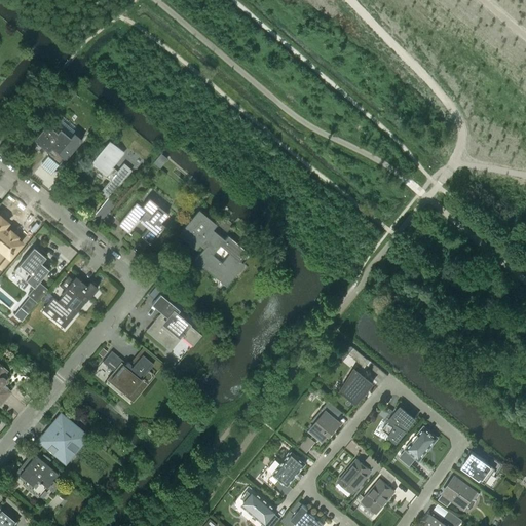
[(44,126),(33,140),(47,152),(46,153),(46,154),(47,155),(47,156),(59,165),(81,139),(74,133),(71,138),(60,128),(57,132),(49,126),(48,127),(47,126),(46,126),(46,127),(45,127),(44,126)]
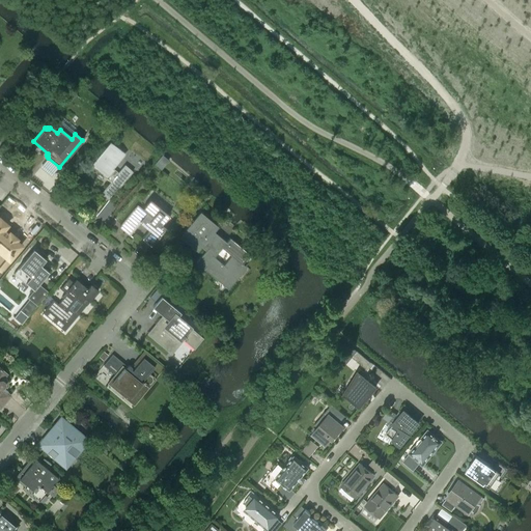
[(90,165),(99,171),(101,168),(113,179),(101,193),(109,200),(133,171),(124,165),(118,173),(112,168),(124,154),(110,141),(90,165)]
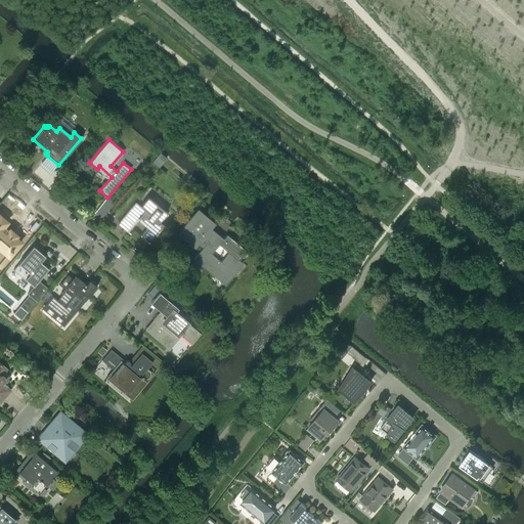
[(148,199),(141,207),(135,202),(118,224),(120,222),(123,225),(122,227),(128,232),(139,218),(148,226),(140,236),(148,244),(164,225),(161,223),(167,215),(148,199)]
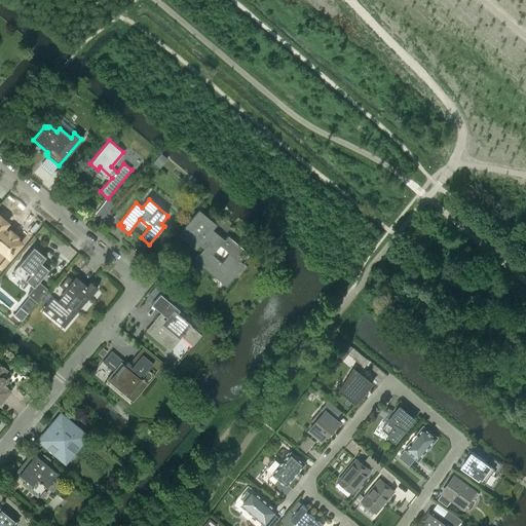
[(232,272),(229,269),(237,260),(239,262),(247,252),(227,235),(224,239),(212,229),(215,225),(196,210),(178,232),(196,248),(199,243),(203,248),(195,258),(194,259),(194,260),(194,261),(194,262),(194,263),(194,264),(195,264),(195,265),(196,265),(197,266),(198,266),(199,266),(200,266),(201,266),(202,266),(223,283),(232,272)]
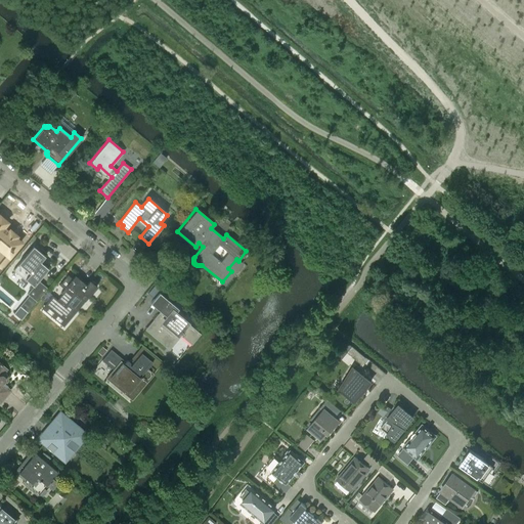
[(0,215),(0,248),(2,250),(0,253),(0,266),(20,242),(3,226),(7,221),(0,215)]
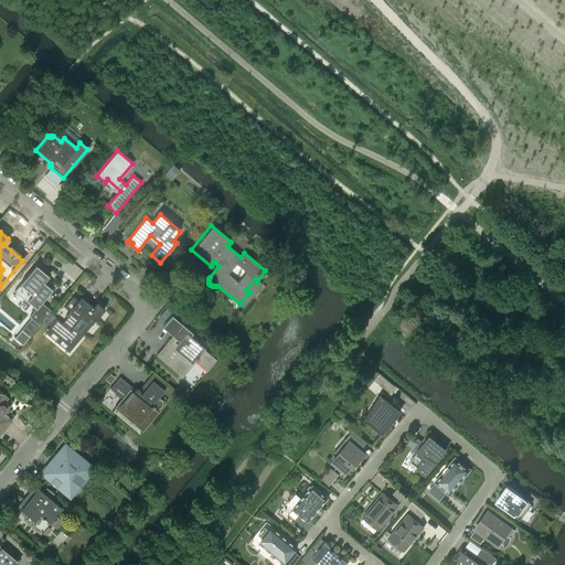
[(52,289),(43,281),(48,276),(35,265),(13,291),(25,302),(27,300),(35,308),(52,289)]
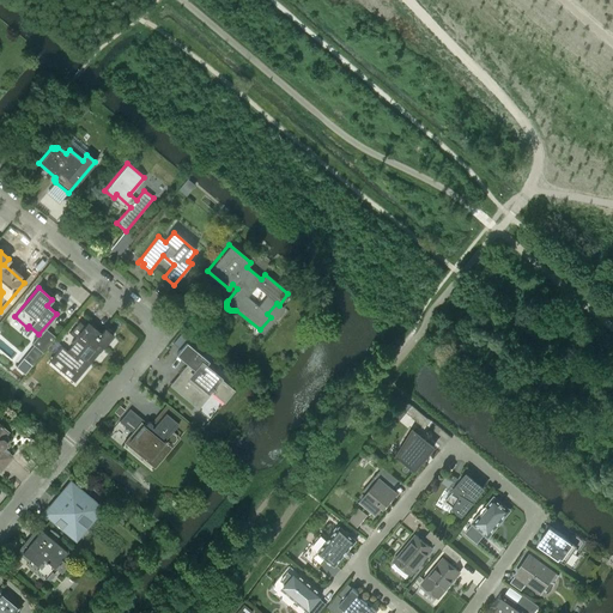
[(78,377),(114,335),(104,327),(101,333),(87,322),(84,326),(79,321),(70,333),(76,338),(71,343),(72,345),(67,351),(61,345),(55,340),(48,349),(54,353),(53,356),(78,377)]
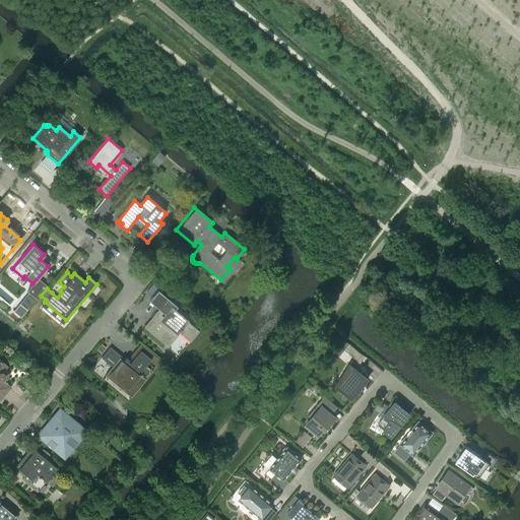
[(29,287),(39,296),(47,285),(39,278),(29,287)]
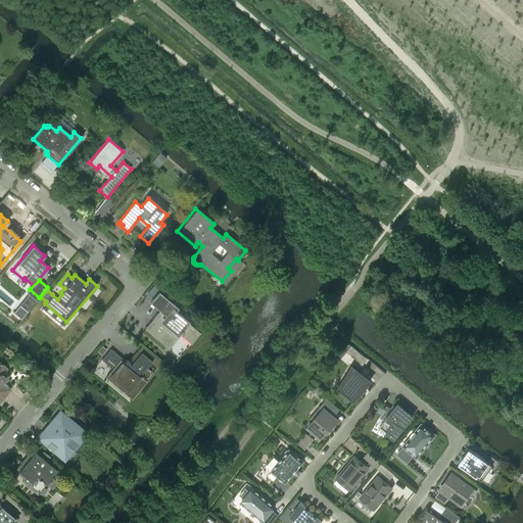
[(159,292),(151,302),(160,310),(152,320),(153,320),(146,328),(152,332),(150,334),(167,347),(180,333),(192,343),(200,333),(174,311),(177,307),(159,292)]
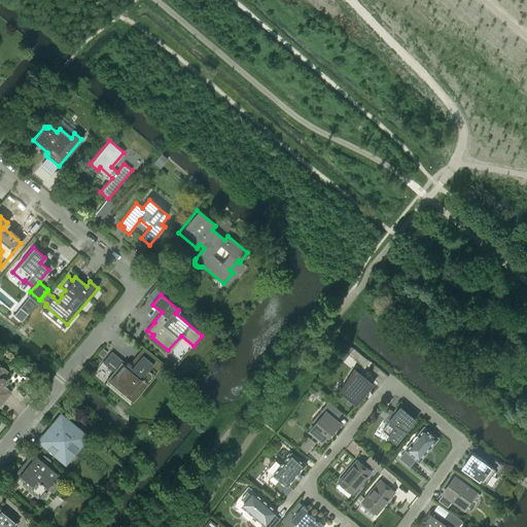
[(353,348),(349,354),(365,367),(370,362),(353,348)]
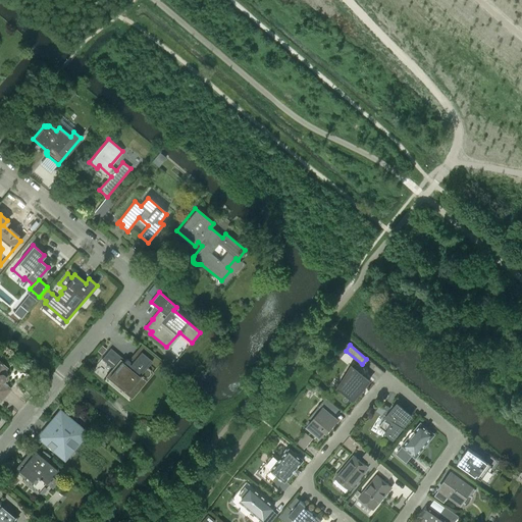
[(132,398),(153,372),(144,365),(149,359),(140,352),(129,365),(128,364),(128,363),(129,362),(128,362),(128,361),(128,360),(127,360),(126,360),(125,360),(124,360),(110,349),(101,360),(112,369),(106,377),(132,398)]
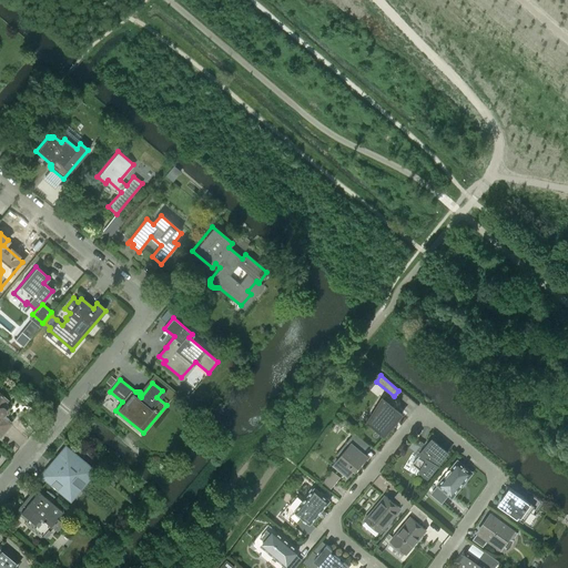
[(0,436),(11,423),(8,419),(9,418),(6,416),(9,413),(8,407),(4,404),(8,402),(0,395),(0,436)]
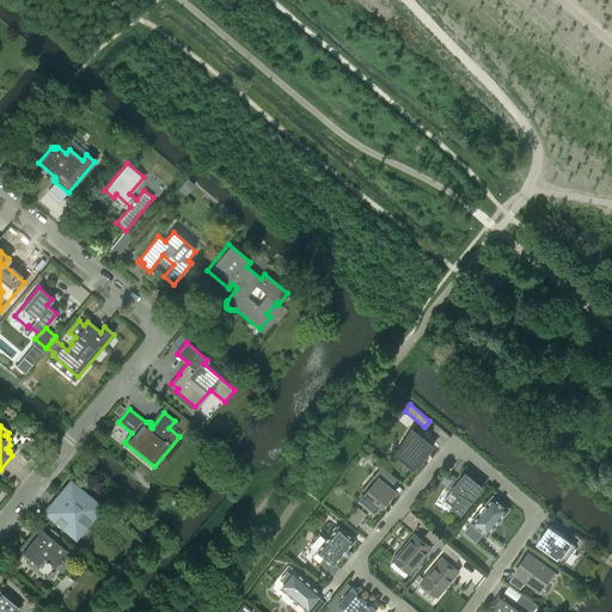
[(427,453),(433,446),(417,434),(411,428),(396,454),(398,457),(399,457),(414,469),(422,460),(423,459),(422,459),(427,454),(428,453),(427,453)]
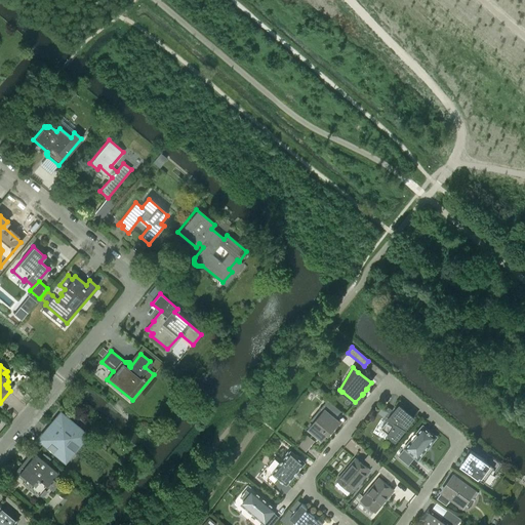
[(309,430),(321,440),(327,433),(328,435),(339,421),(335,418),(341,411),(327,400),(320,409),(323,412),(309,430)]
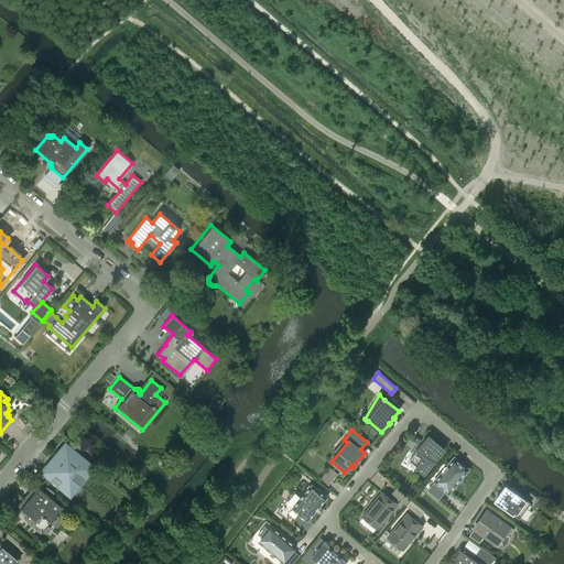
[(409,461),(424,473),(444,449),(429,436),(426,440),(427,441),(426,443),(423,442),(421,446),(409,461)]
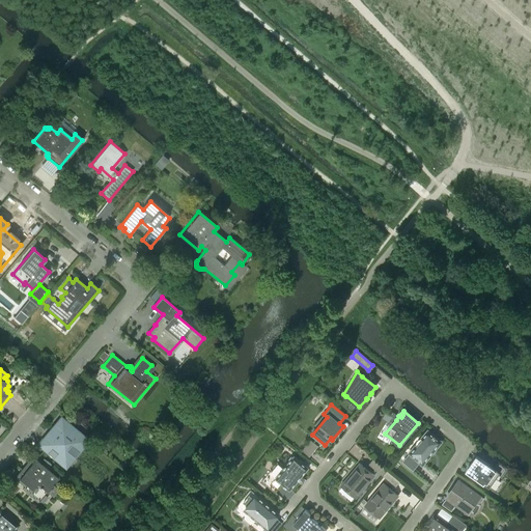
[(84,447),(90,440),(60,416),(36,445),(65,469),(74,458),(71,450),(75,445),(84,447)]
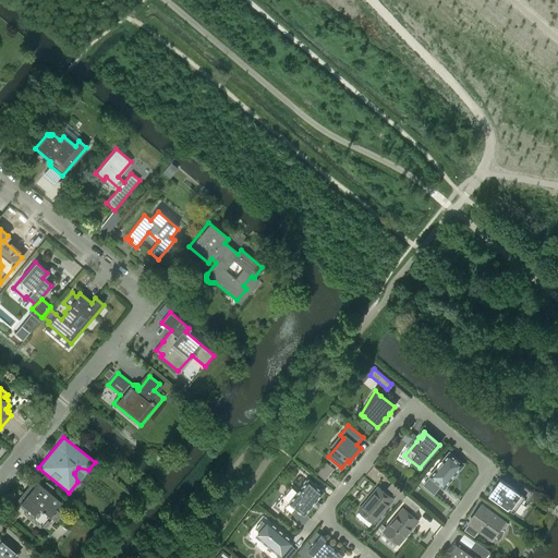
[(437,468),(423,484),(434,493),(440,485),(444,488),(463,464),(449,452),(444,460),(443,461),(440,462),(438,463),(437,465),(437,468)]
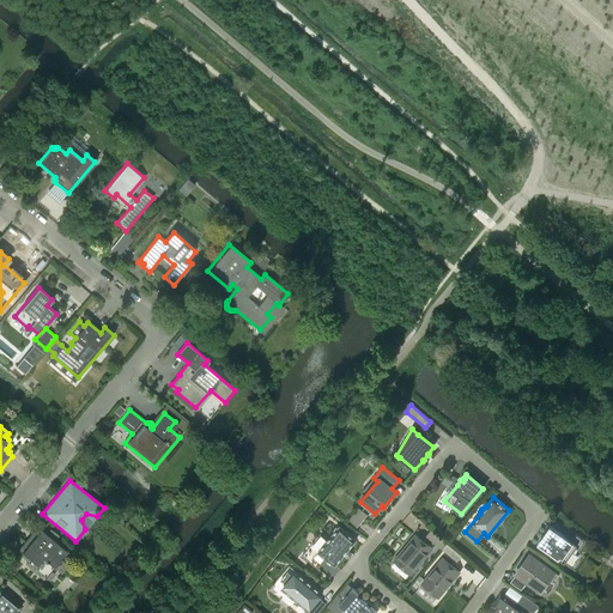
[(358,508),(349,520),(357,527),(368,515),(358,508)]
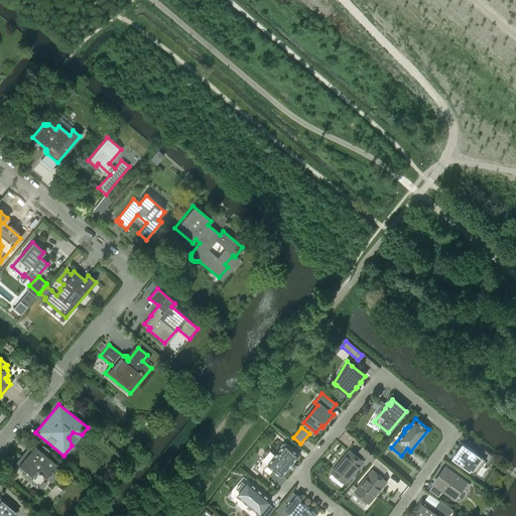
[(269,449),(253,468),(267,479),(274,470),(281,476),(289,467),(292,464),(293,463),(299,455),(285,442),(275,455),(269,449)]
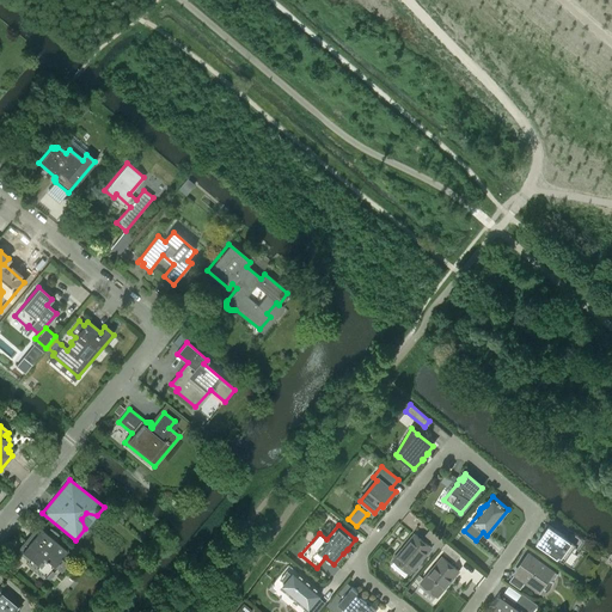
[(570,542),(549,526),(537,543),(563,563),(576,545),(570,542)]
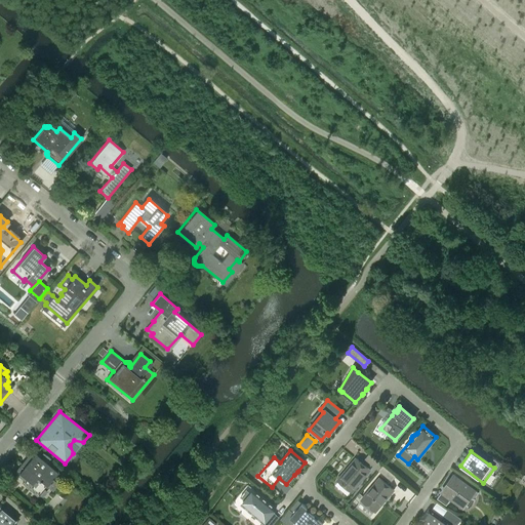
[(35,453),(25,467),(22,463),(15,471),(25,479),(23,482),(38,494),(46,485),(53,490),(58,484),(57,484),(59,481),(54,476),(57,473),(35,453)]
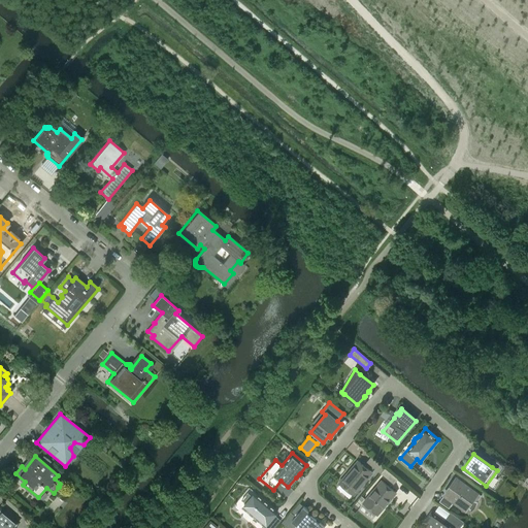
[(366,462),(380,472),(385,467),(371,456),(366,462)]
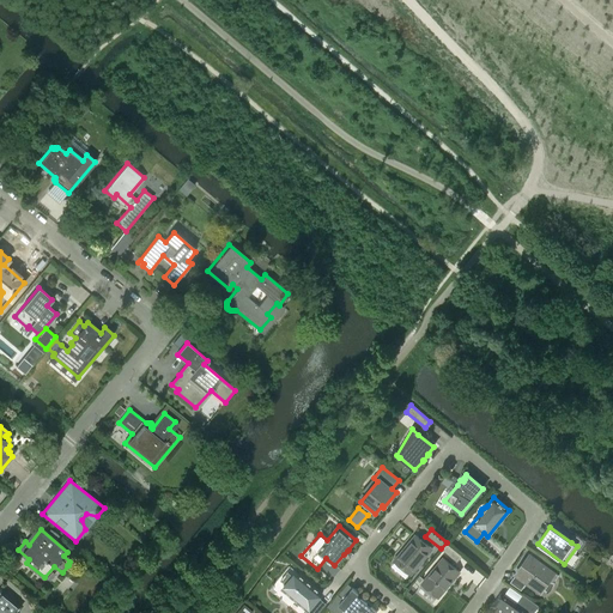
[(416,535),(407,545),(408,546),(406,550),(404,548),(394,560),(411,575),(432,548),(416,535)]
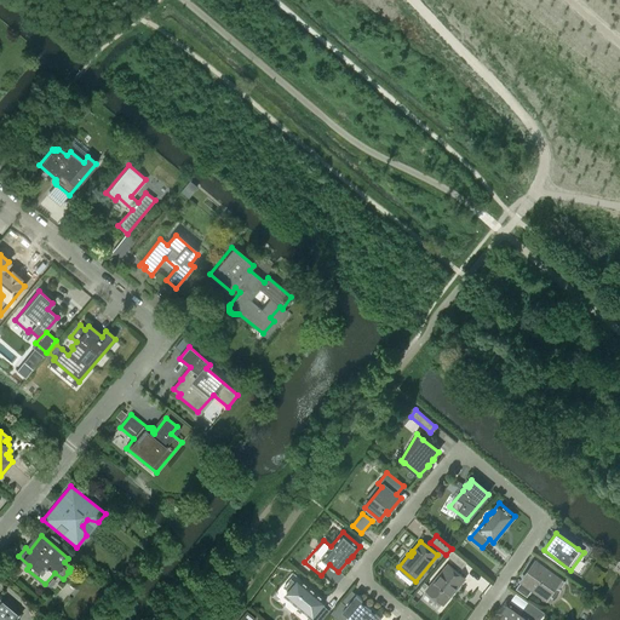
[(468,562),(452,549),(446,555),(461,568),(468,562)]
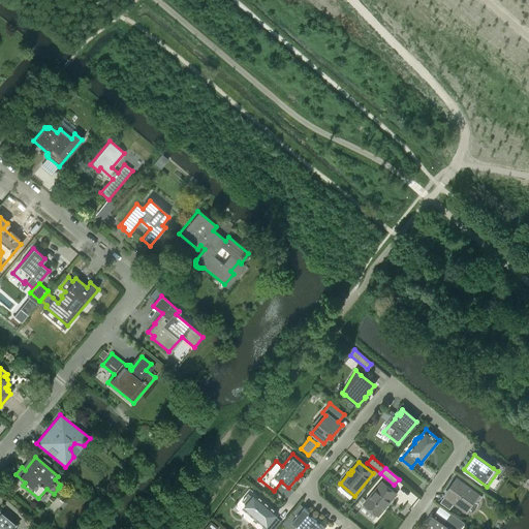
[(382,481),(364,503),(378,516),(386,505),(385,504),(387,501),(389,502),(397,494),(382,481)]
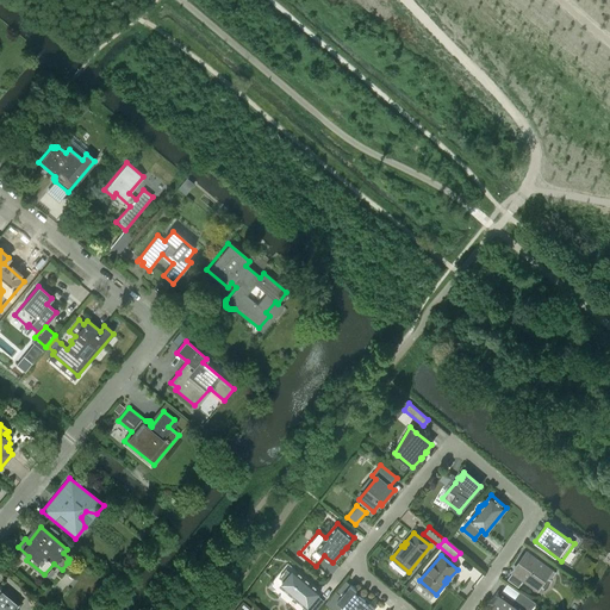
[(534,562),(524,555),(518,564),(517,564),(516,565),(516,566),(515,567),(515,568),(508,579),(518,587),(524,578),(533,584),(535,582),(545,589),(551,580),(546,577),(551,571),(536,560),(534,562)]
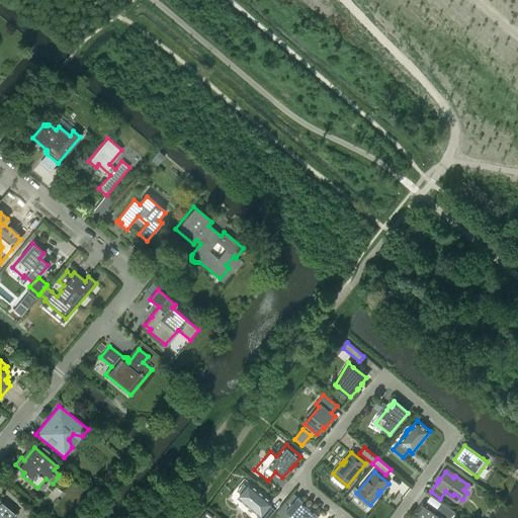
[(272,502),(250,484),(247,488),(245,488),(243,489),(242,490),(241,492),(242,494),(239,498),(260,515),(257,517),(268,517),(275,510),(269,505),(272,502)]
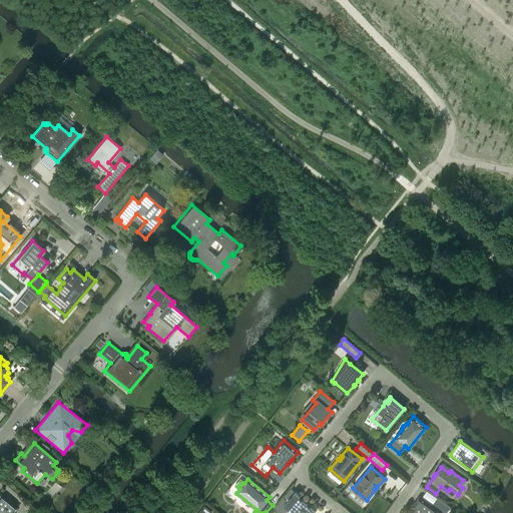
[(291,488),(275,508),(280,512),(291,512),(292,512),(314,512),(316,511),(299,497),(300,496),(295,492),(291,488)]
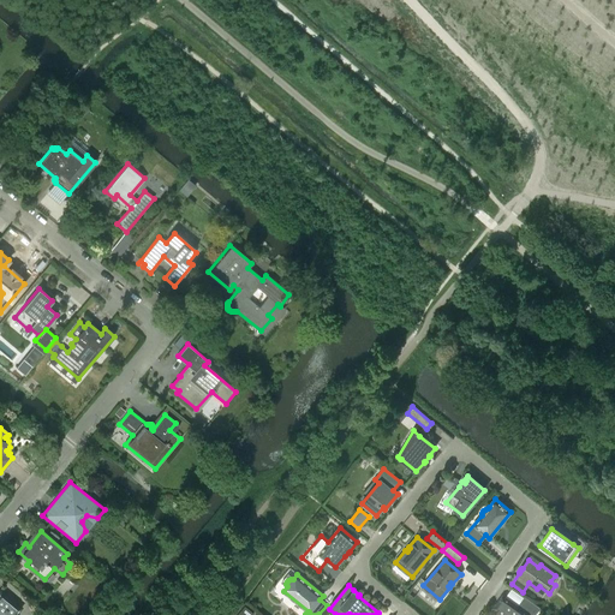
[(21,608),(15,602),(17,598),(10,592),(6,596),(0,590),(0,614),(16,614),(21,608)]
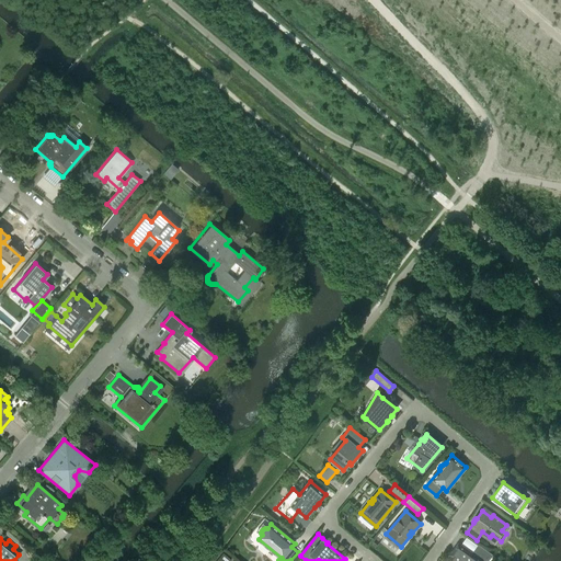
[(471,553),(458,545),(451,554),(453,556),(448,560),(483,560),(485,560),(487,560),(488,560),(493,554),(478,544),(471,553)]
